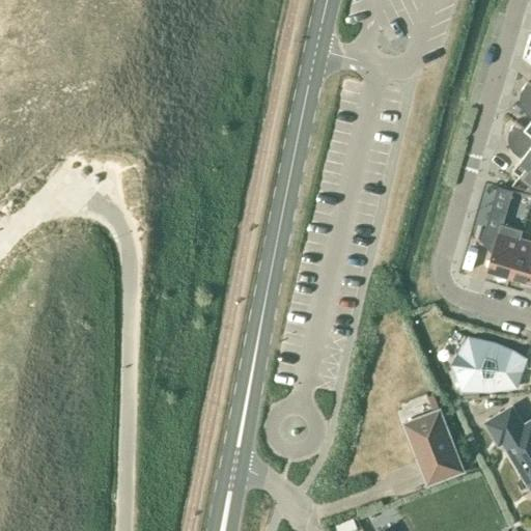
[(530,83),(528,81),(524,85),(523,87),(522,89),(521,90),(521,92),(521,94),(521,95),(521,98),(522,100),(522,101),(524,103),(525,104),(526,105),(530,109),(530,118),(525,128),(524,128),(530,133),(530,83)]
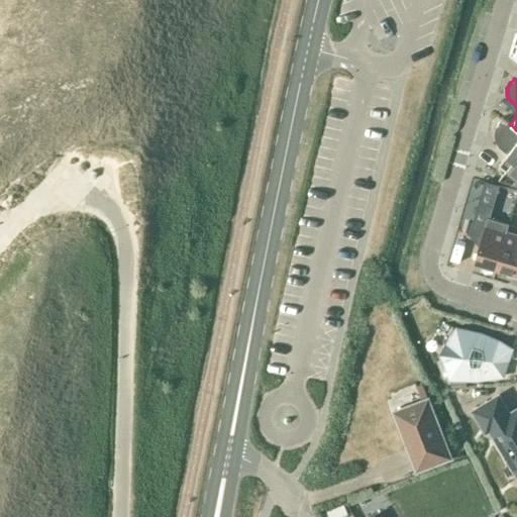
[(516,178),(516,129),(510,124),(511,124),(502,117),(498,122),(497,125),(496,126),(496,127),(496,129),(496,130),(496,133),(496,134),(497,135),(497,137),(498,139),(499,140),(501,141),(510,149),(499,164),(516,178)]
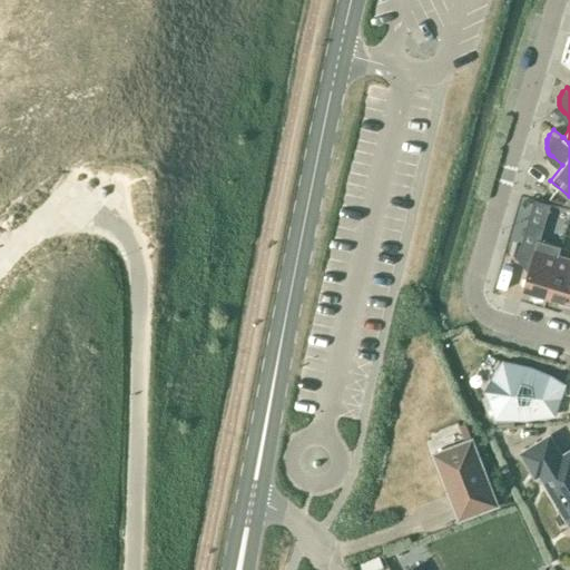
[(534,200),(528,223),(542,227),(549,204),(534,200)]
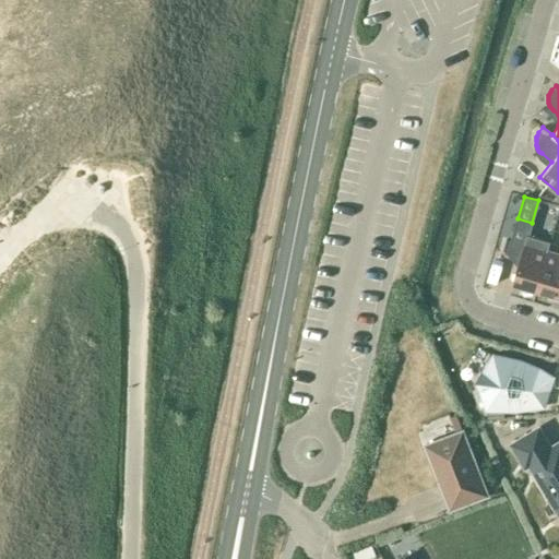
[(550,241),(528,235),(532,223),(518,218),(508,252),(521,256),(513,282),(520,284),(520,292),(535,292),(547,250),(550,241)]
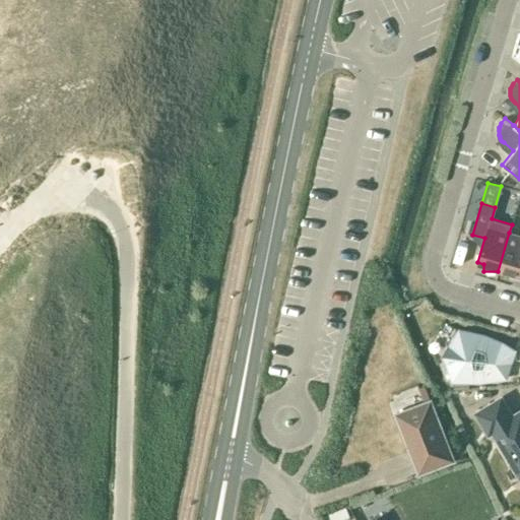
[(519,235),(509,233),(498,271),(510,274),(511,272),(519,274),(519,269),(519,235)]
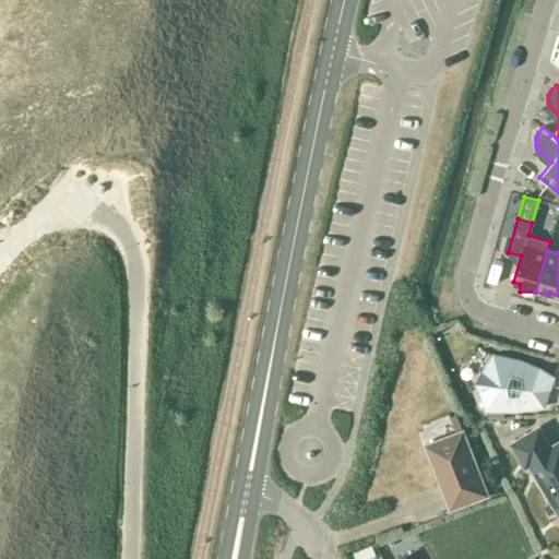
[(477,380),(487,409),(514,409),(544,406),(554,375),(521,361),(494,355),(477,380)]
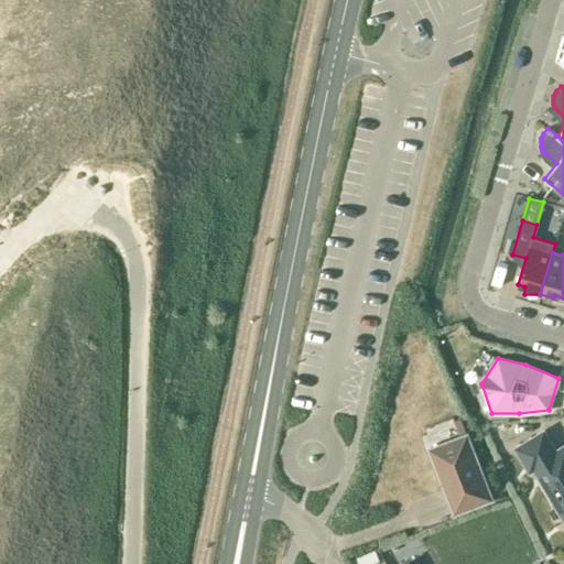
[(563,448),(563,449),(563,448),(561,449),(560,449),(559,449),(555,452),(543,432),(517,447),(530,469),(534,467),(554,500),(555,501),(556,501),(559,501),(559,500),(563,509),(563,448)]
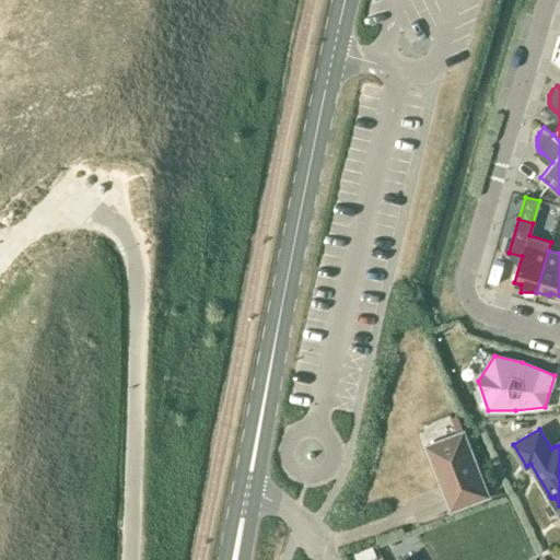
[(427,446),(451,509),(451,510),(488,496),(463,432),(427,446)]
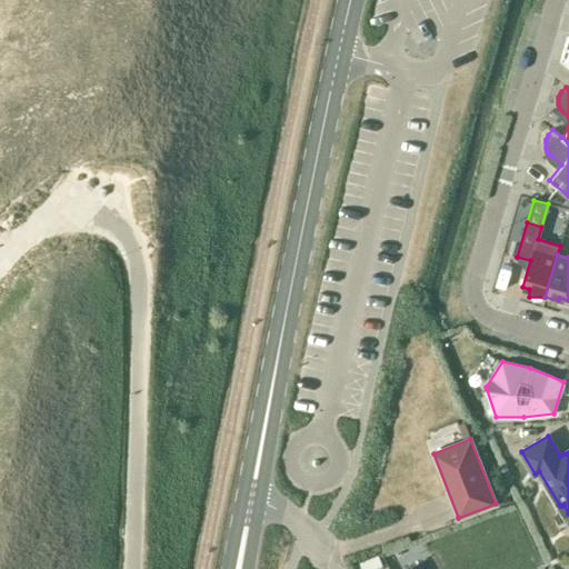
All buildings are outlined.
